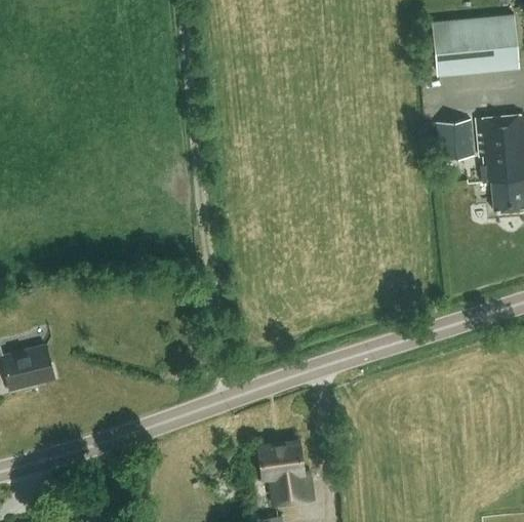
[(432,23),(436,72),(518,64),(514,14),(432,23)]
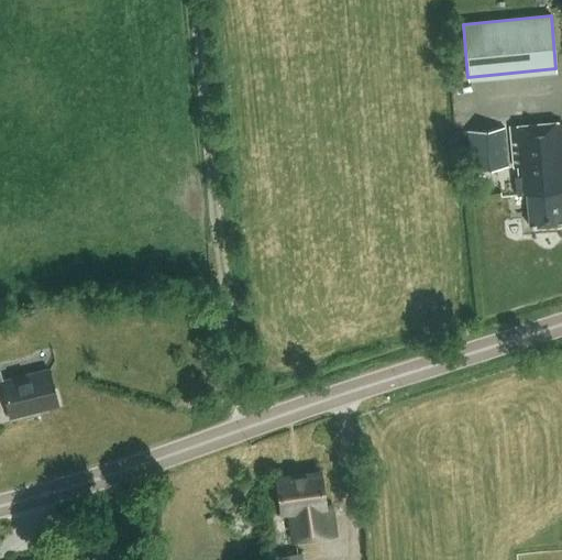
[(511,131),(516,171),(519,171),(520,179),(516,179),(518,197),(528,197),(530,227),(561,223),(561,195),(561,127),(511,131)]
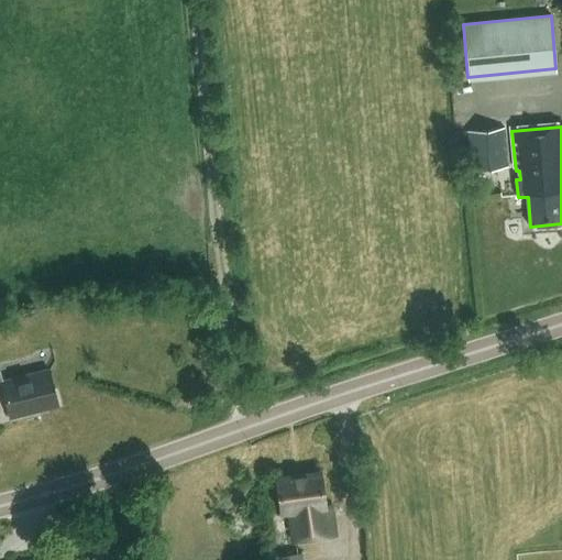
[(510,169),(507,130),(469,133),(473,173),(510,169)]
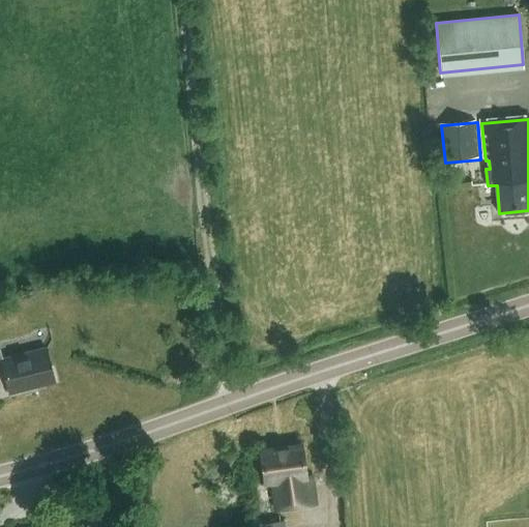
[(56,383),(48,351),(4,361),(2,350),(0,350),(0,374),(6,373),(10,393),(56,383)]
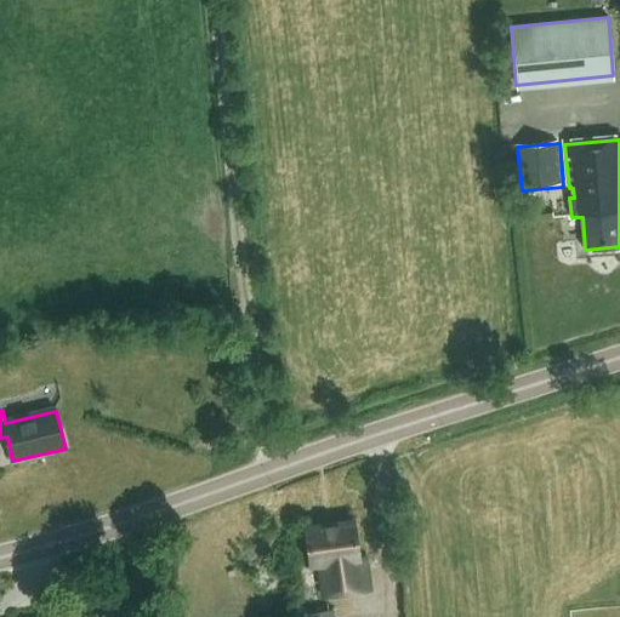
[(324,599),(369,593),(365,563),(360,564),(354,523),(306,530),(312,567),(319,566),(324,599)]
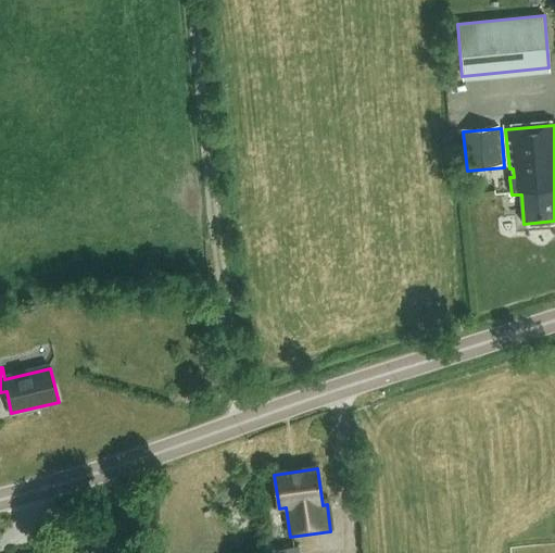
All buildings are outlined.
